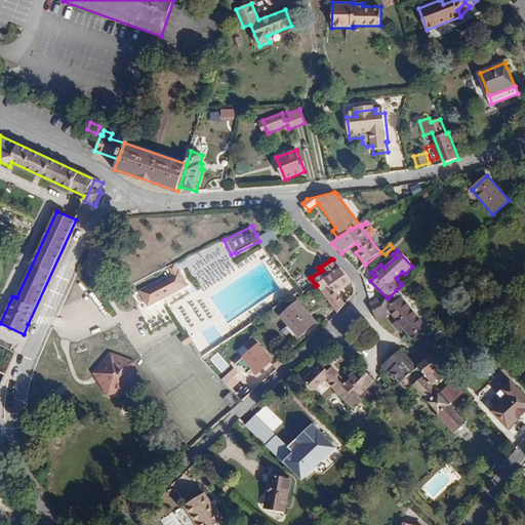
[(353,282),(352,281),(346,274),(340,267),(333,259),(321,268),(323,271),(312,278),(316,284),(317,285),(327,299),(330,304),(337,313),(346,304),(337,292),(353,282)]
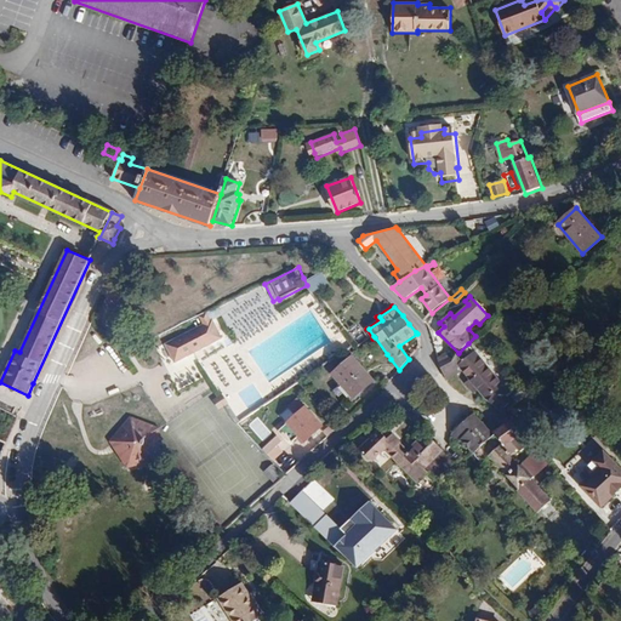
[(175,363),(223,339),(212,319),(210,320),(206,314),(199,317),(203,325),(165,345),(175,363)]
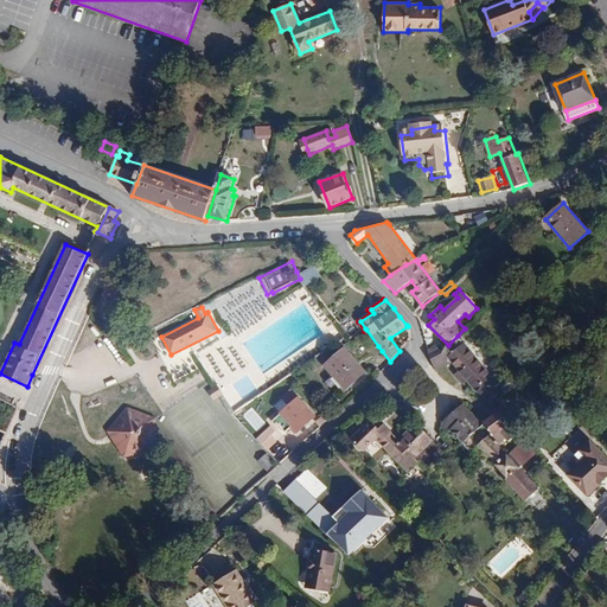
[(492,377),(458,336),(448,345),(442,353),(430,360),(436,371),(453,362),(460,370),(455,375),(460,379),(465,375),(468,379),(478,390),(486,398),(497,389),(505,382),(500,377),(493,383),(490,379),(492,377)]
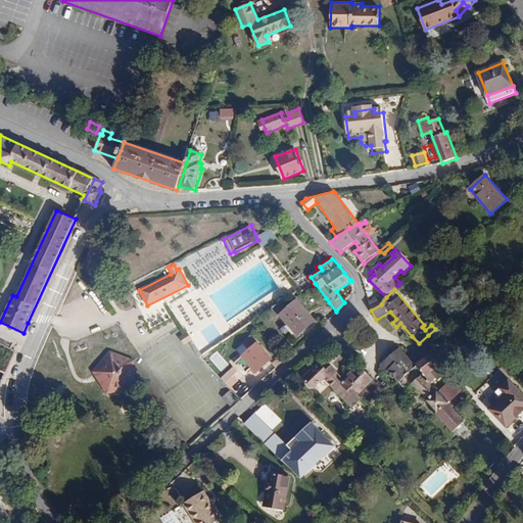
[(138,290),(133,293),(142,312),(148,308),(138,290)]
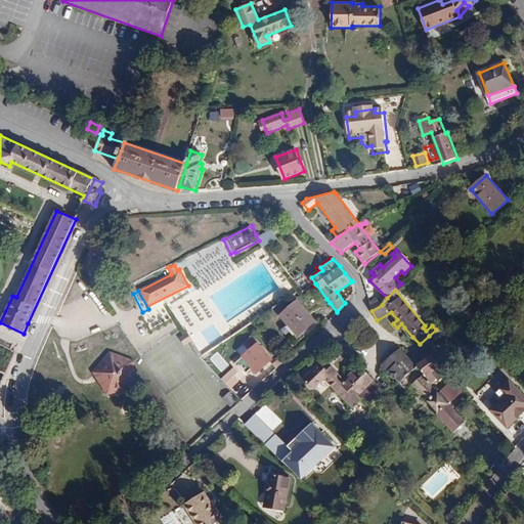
[(382,305),(377,297),(369,303),(372,311),(382,305)]
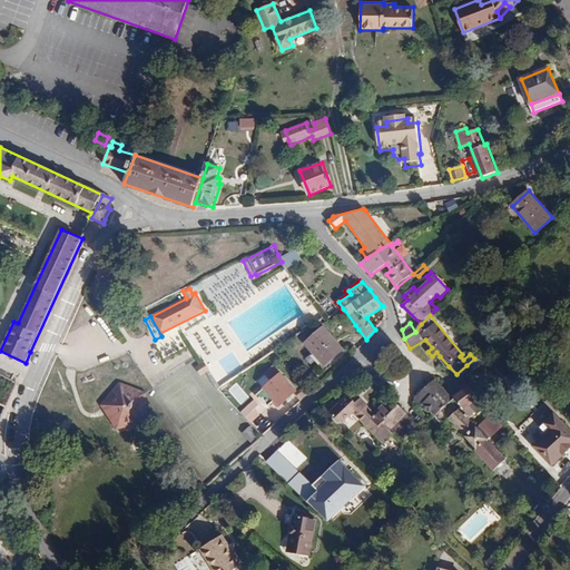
[(343,350),(324,328),(306,344),(313,353),(315,352),(326,364),(343,350)]
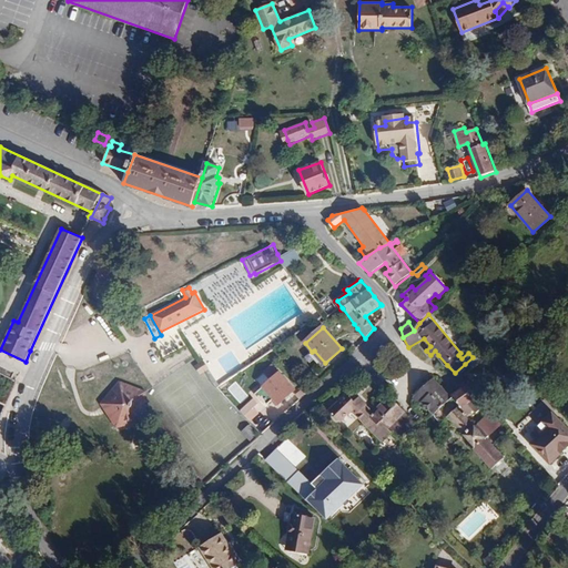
[(170,352),(185,345),(179,332),(164,340),(170,352)]
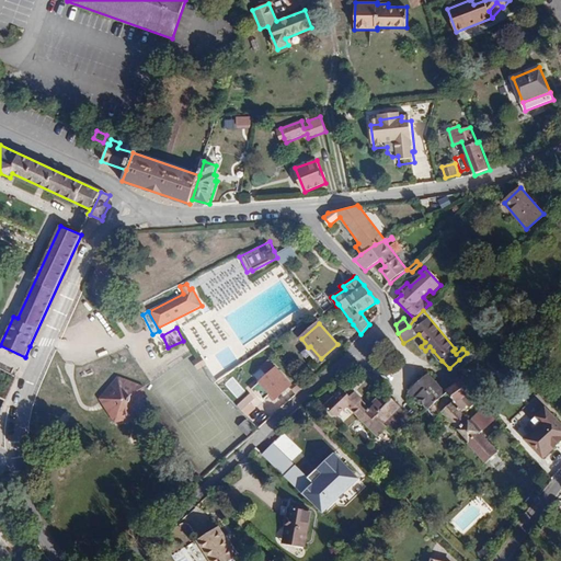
[(454,370),(462,363),(459,359),(449,368),(454,370)]
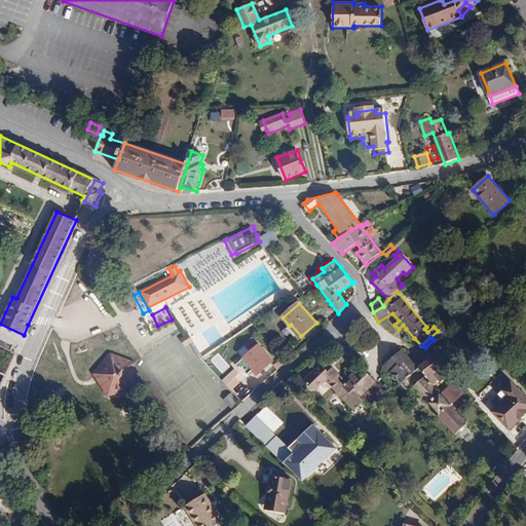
[(204,358),(193,341),(189,343),(200,360),(201,359),(204,358)]
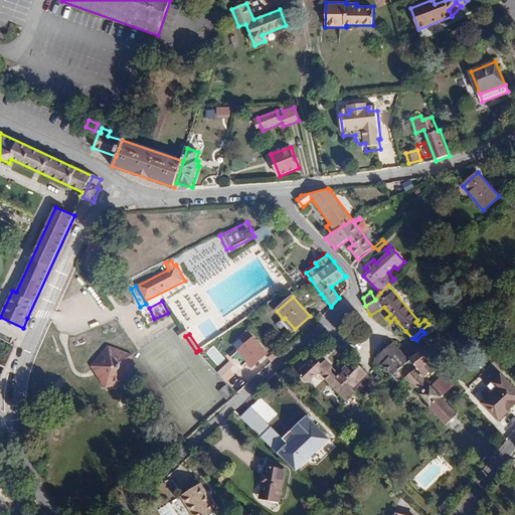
[(268,353),(253,337),(238,350),(235,347),(227,353),(233,360),(235,358),(241,365),(246,360),(252,366),(268,353)]
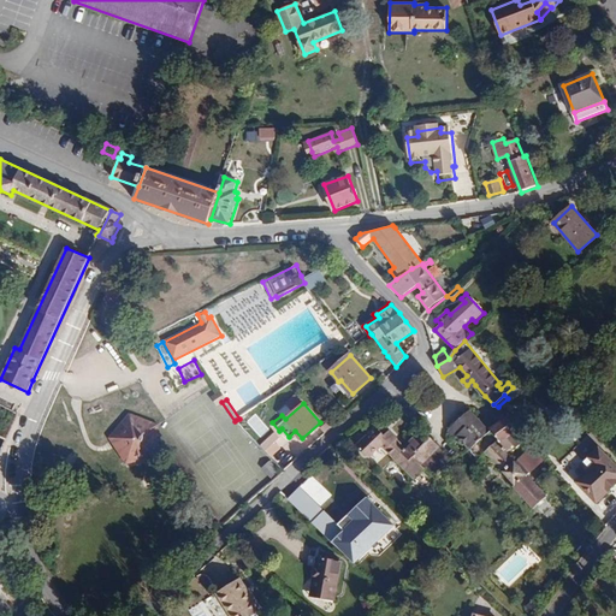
[(471,449),(490,433),(469,410),(451,427),(458,436),(471,449)]
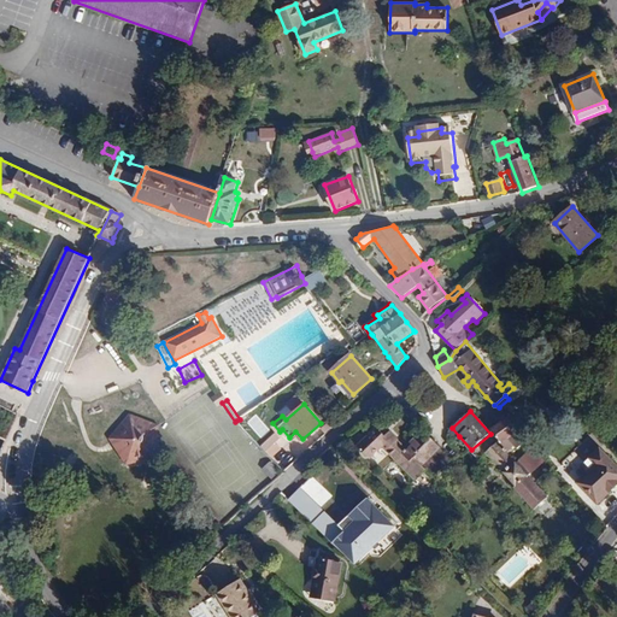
[(157,441),(159,425),(130,415),(110,439),(127,464),(157,457),(157,441)]
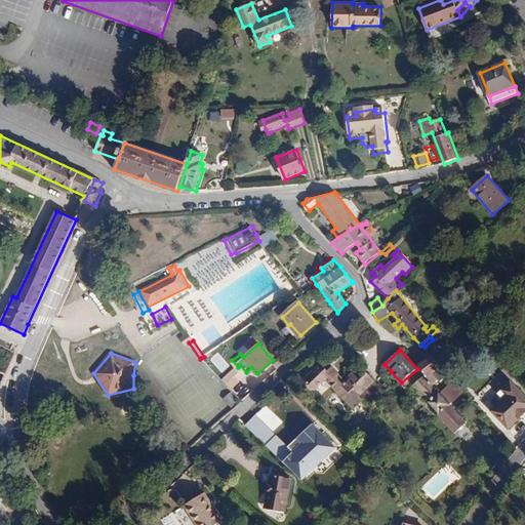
[(442,368),(437,362),(431,355),(416,365),(418,367),(428,377),(433,372),(440,381),(448,375),(442,368)]
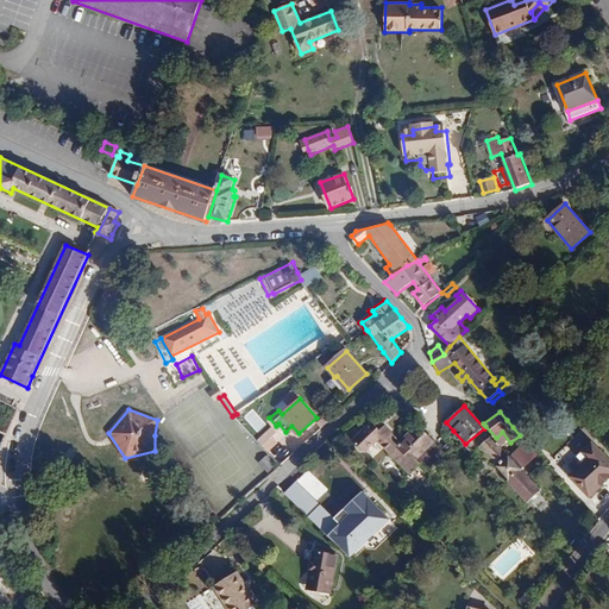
[(416,460),(408,451),(418,441),(412,434),(409,433),(406,437),(407,439),(402,445),(391,433),(393,433),(384,425),(380,429),(372,421),(352,439),(364,451),(377,439),(381,444),(391,454),(406,470),(409,473),(420,464),(416,460)]
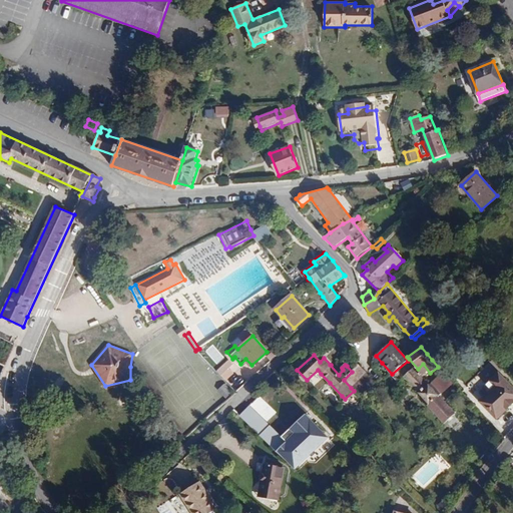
[(382,363),(376,356),(373,359),(380,366),(382,363)]
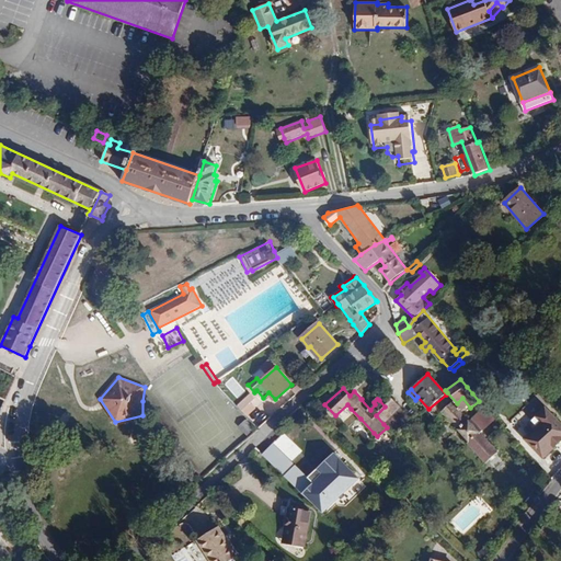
[(385,407),(392,399),(386,392),(379,400),(385,407)]
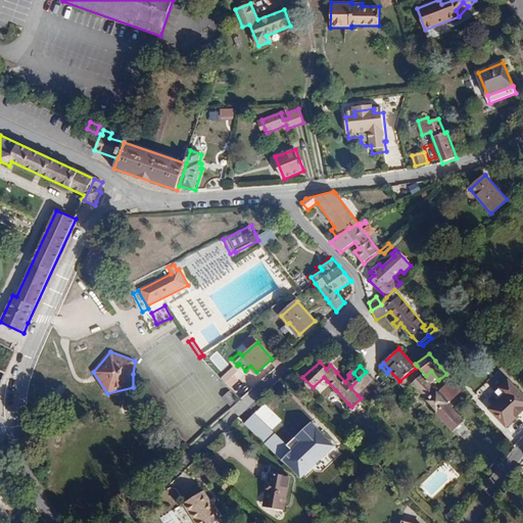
[(412,384),(422,375),(424,377),(426,376),(417,366),(416,368),(399,381),(408,390),(413,385),(412,384)]
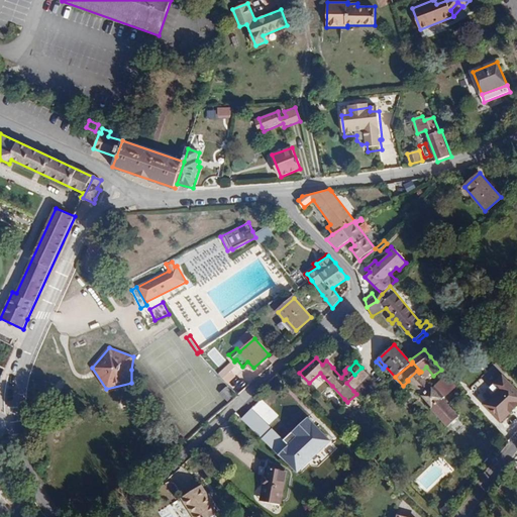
[(485,402),(494,393),(488,388),(501,375),(494,367),(472,388),(485,402)]
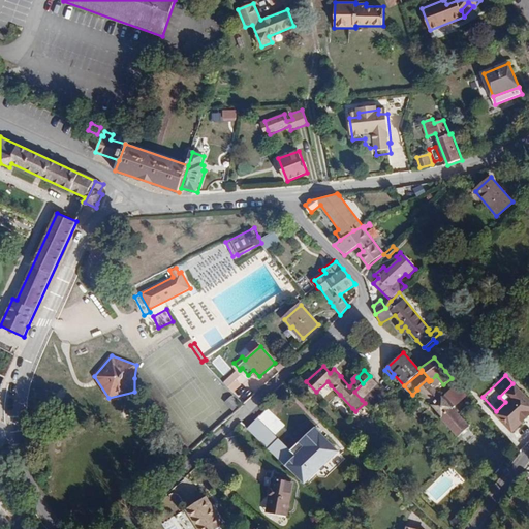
[(362,400),(377,383),(370,376),(363,383),(354,392),(362,400)]
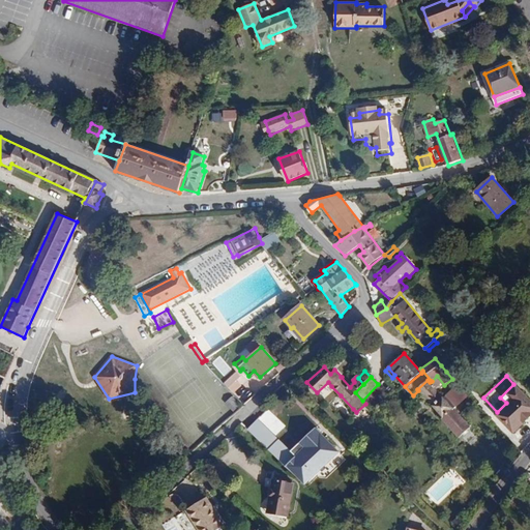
[(444,398),(430,382),(428,380),(417,389),(418,390),(434,407),(444,398)]
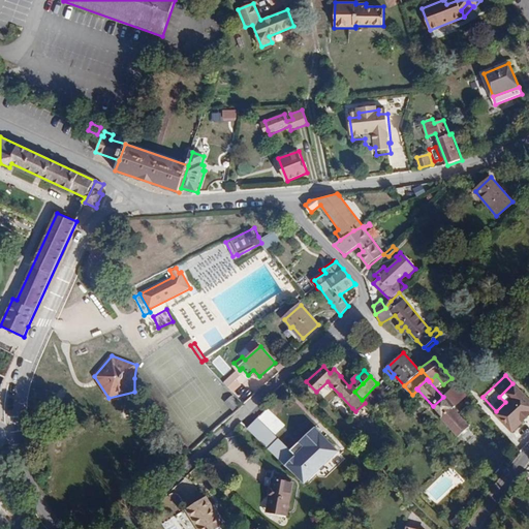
[(378,384),(370,394),(377,401),(385,392),(378,384)]
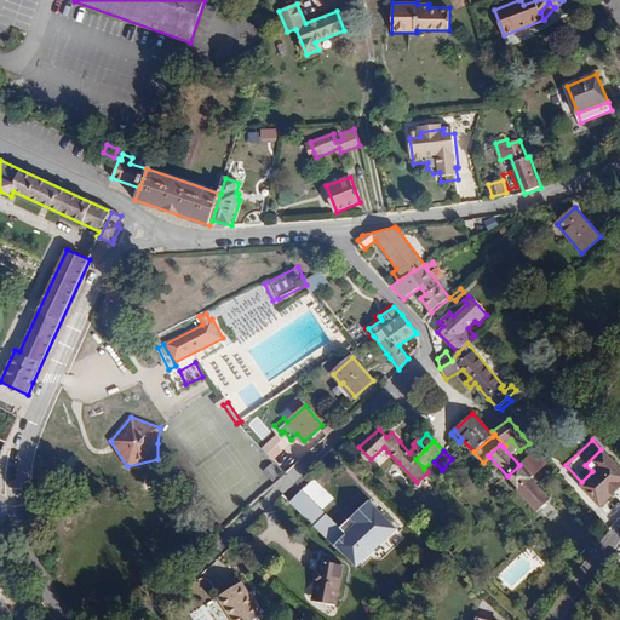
[(550,464),(537,451),(522,464),(534,477),(550,464)]
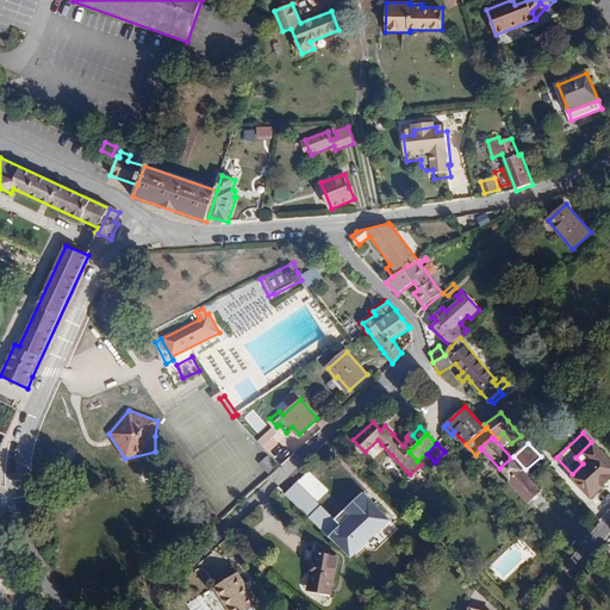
[(591,498),(609,479),(609,460),(593,443),(584,453),(590,459),(571,477),(591,498)]
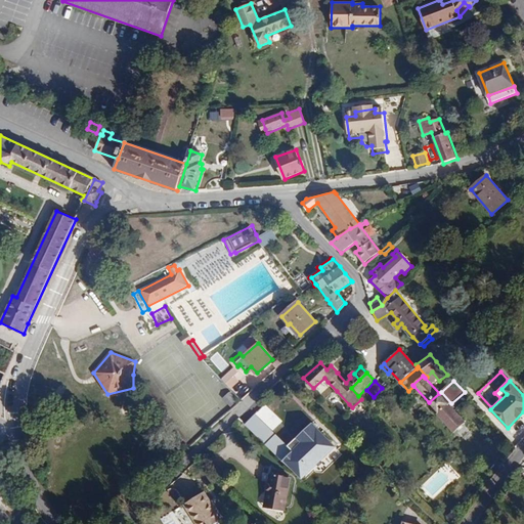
[(366,403),(374,397),(366,390),(360,396),(366,403)]
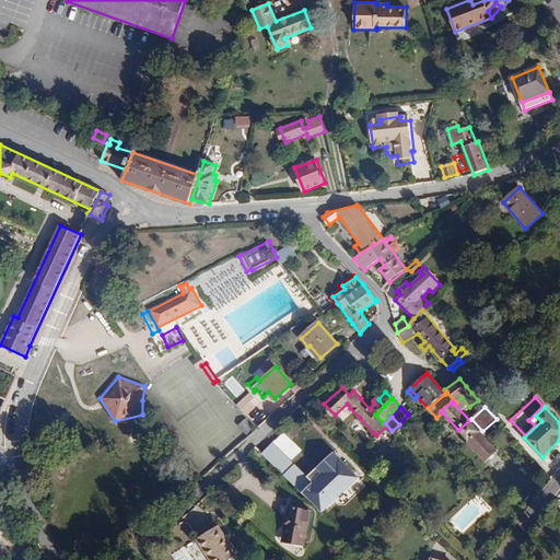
[(247,434),(253,428),(245,420),(240,426),(247,434)]
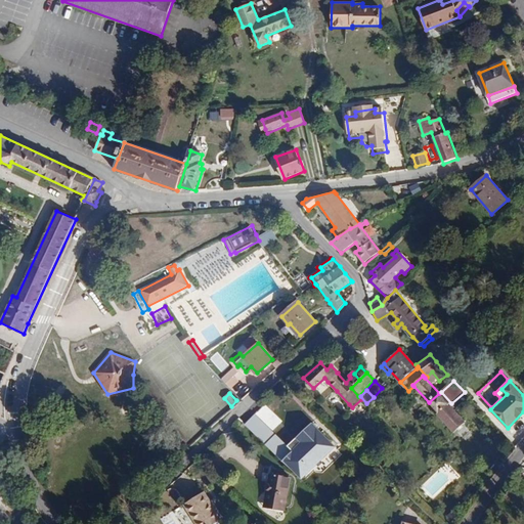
[(459,415),(439,393),(429,402),(439,413),(438,415),(454,433),(466,423),(459,415)]
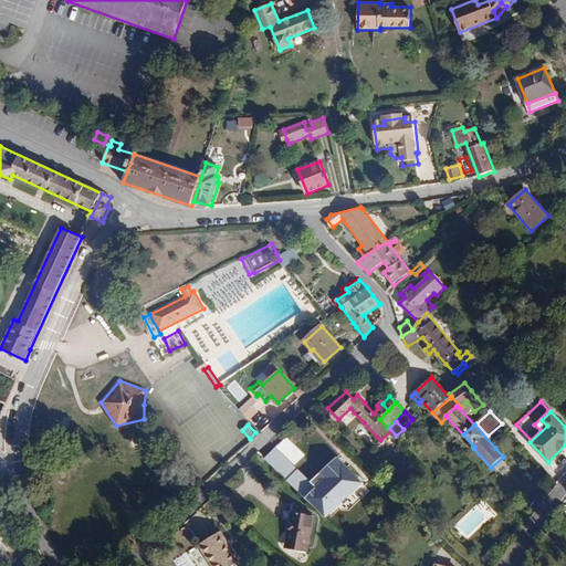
[(270,441),(287,458),(295,450),(278,433),(270,441)]
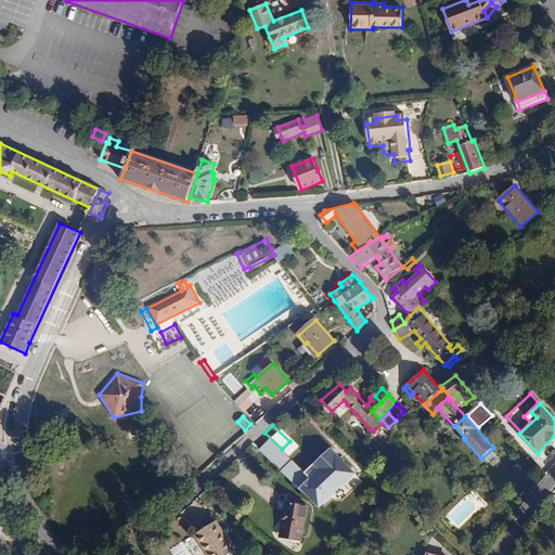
[(279,449),(263,434),(254,443),(299,489),(310,477),(293,461),(288,464),(276,452),(279,449)]
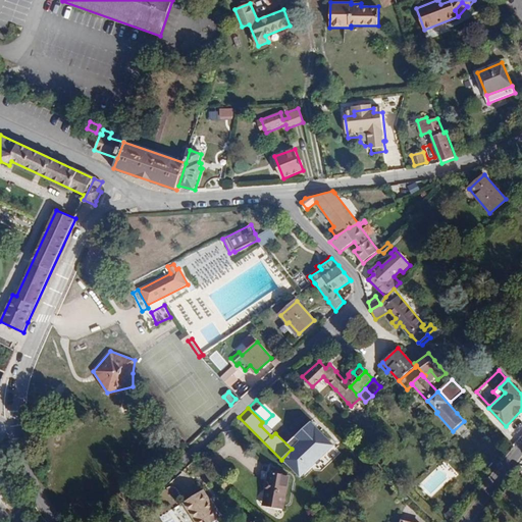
[(301,478),(336,441),(325,430),(322,433),(311,422),(297,435),(309,449),(290,467),(301,478)]
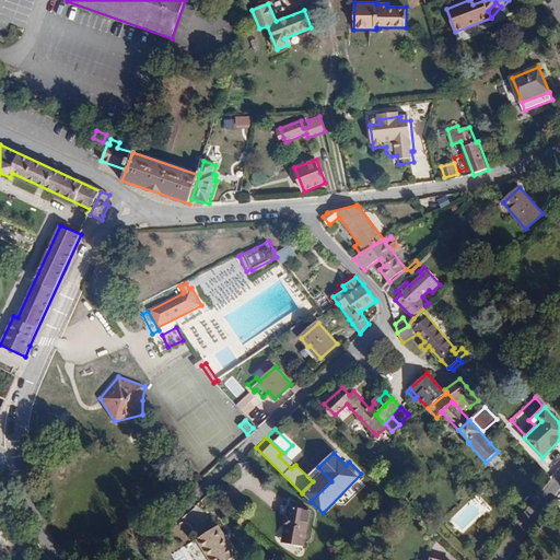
[(304,547),(311,510),(289,506),(282,544),(304,547)]
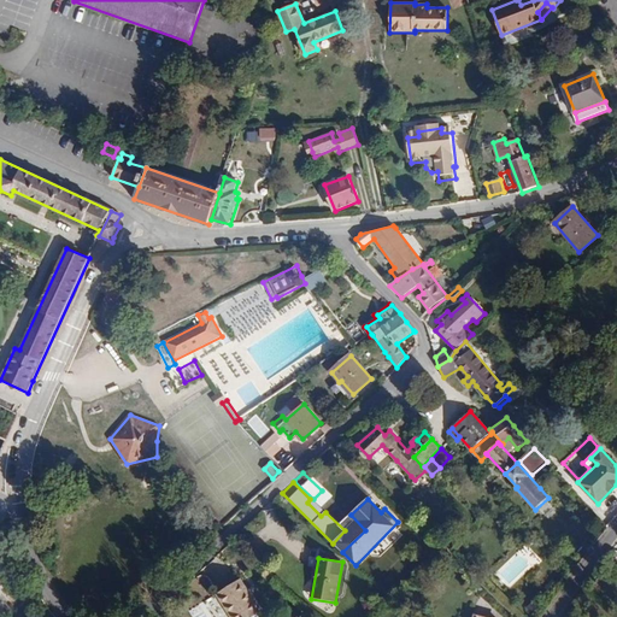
[(252,597),(241,580),(238,582),(248,599),(252,597)]
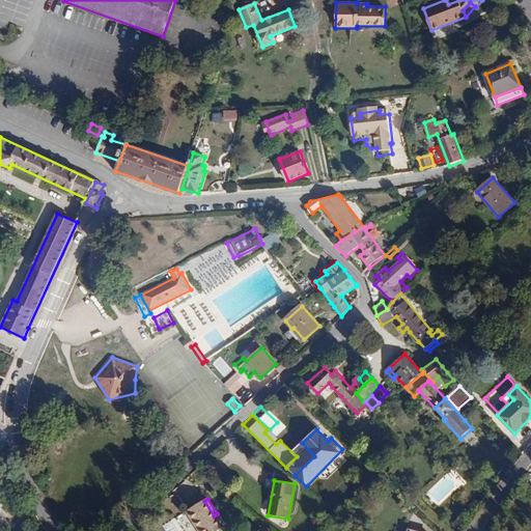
[(218,530),(225,527),(217,513),(214,515),(204,501),(188,511),(199,530),(218,530)]
